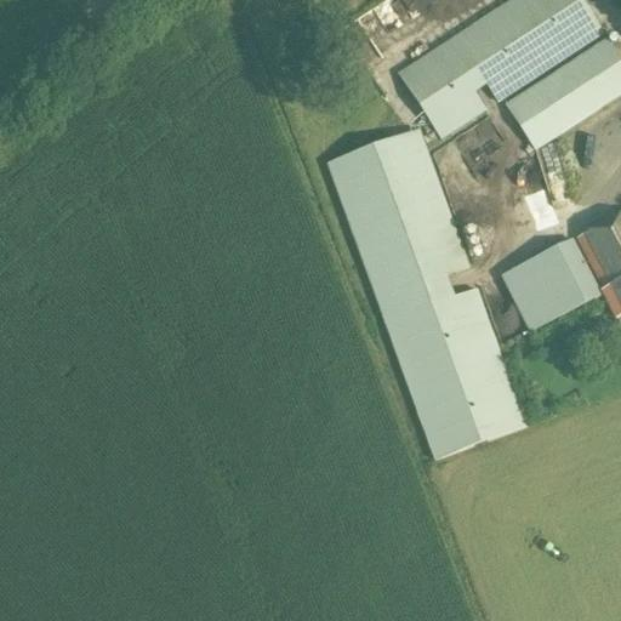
[(497,104),(604,34),(581,0),(514,0),(399,77),(442,141),(485,113),(474,96),(486,87),(497,104)]
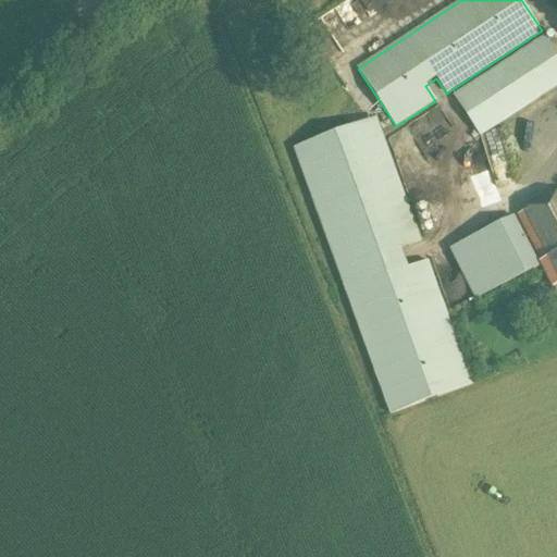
[(479,139),(556,87),(556,53),(545,36),(453,96),(479,139)]
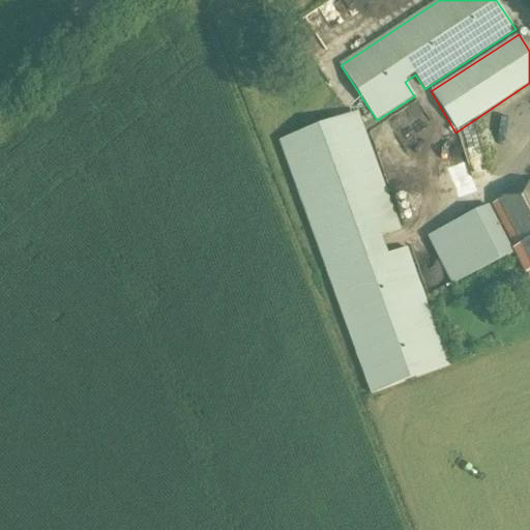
[(420,101),(392,115),(396,124),(425,111),(420,101)]
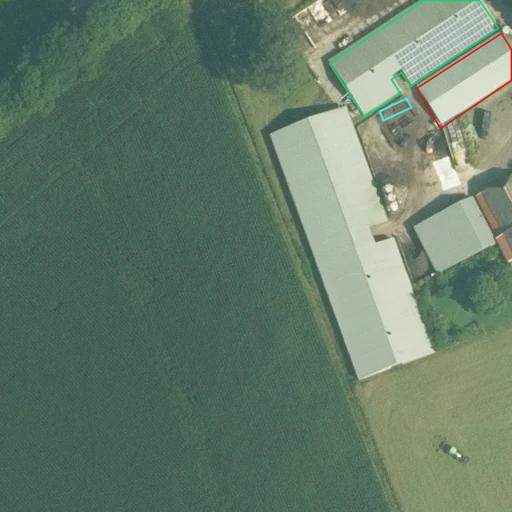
[(375,247),(369,230),(388,223),(346,109),(271,137),(319,268),(361,381),(436,353),(394,240),(375,247)]
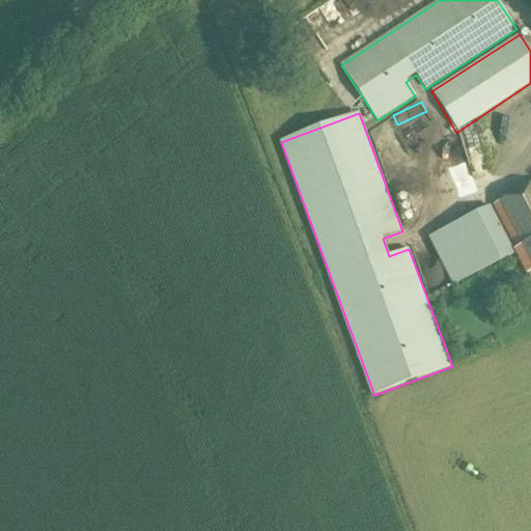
[(407,129),(408,133),(380,142),(402,213),(436,202),(430,189),(448,183),(428,121),(407,129)]
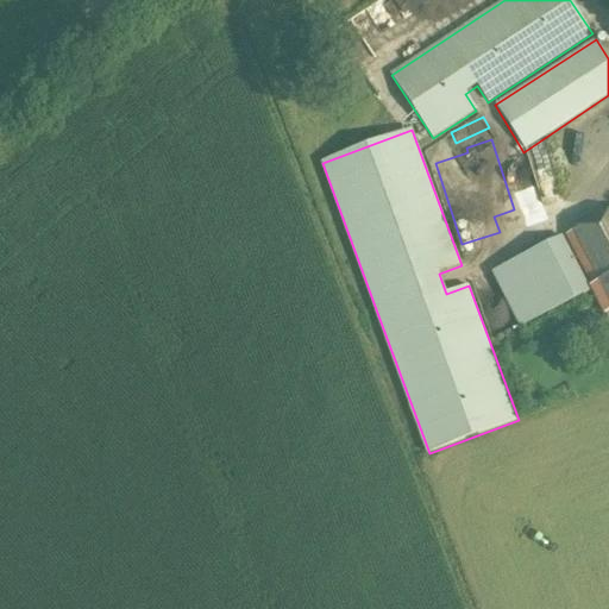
[(537,164),(552,200),(565,195),(550,159),(537,164)]
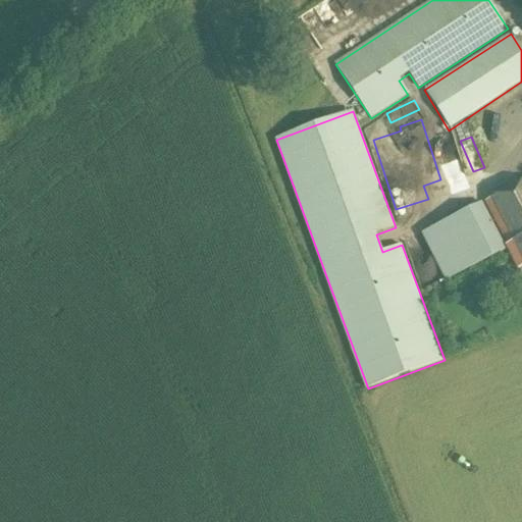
[(521,181),(486,201),(509,244),(507,245),(519,268),(521,266),(521,181)]
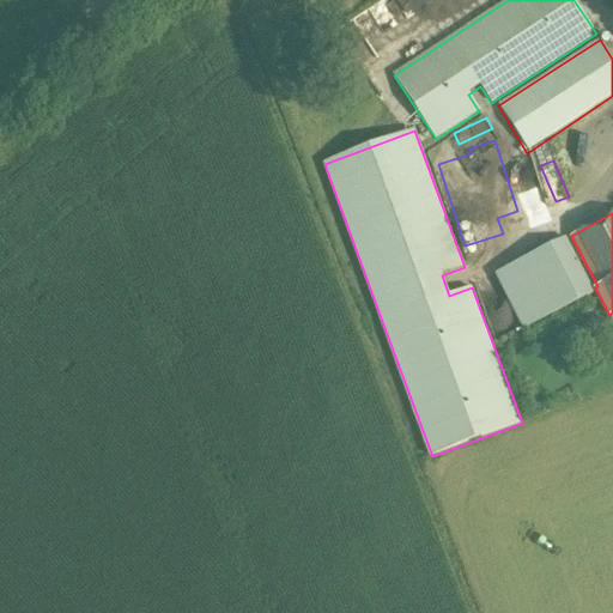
[(526,329),(595,293),(566,238),(497,274),(526,329)]
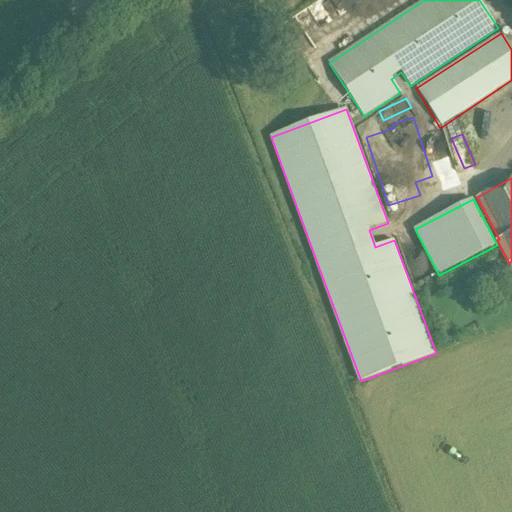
[(417,275),(432,267),(425,254),(410,262),(417,275)]
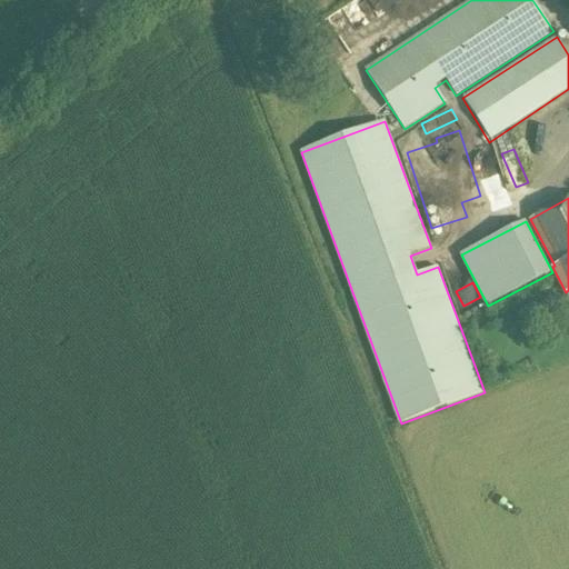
[(470,345),(476,362),(495,357),(489,339),(470,345)]
